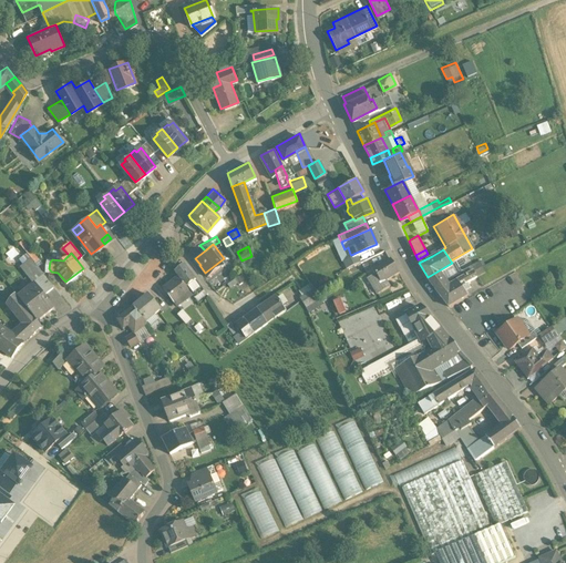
[(350,254),(341,258),(345,266),(359,259),(356,253),(351,255),(350,254)]
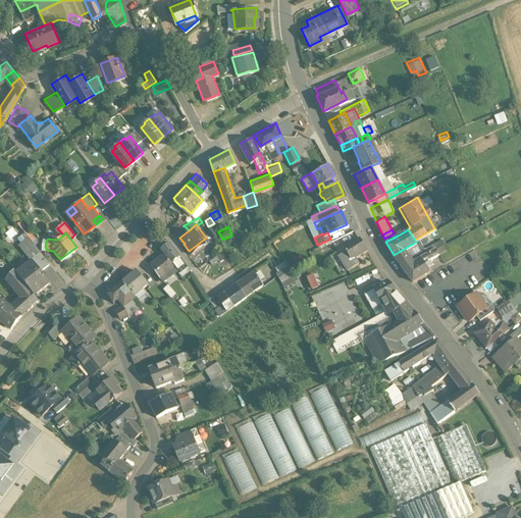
[(394,234),(384,239),(385,242),(398,236),(396,232),(394,234)]
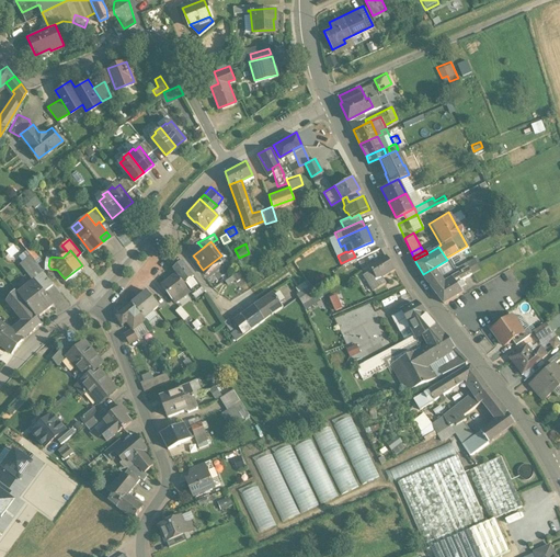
[(393,266),(386,253),(369,264),(372,268),(363,273),(373,287),(376,285),(377,286),(385,281),(381,274),(393,266)]
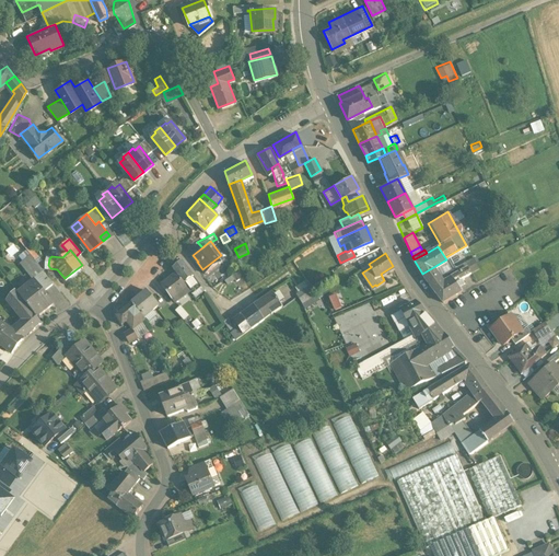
[(205,289),(182,257),(172,265),(175,270),(177,274),(178,273),(197,294),(205,289)]
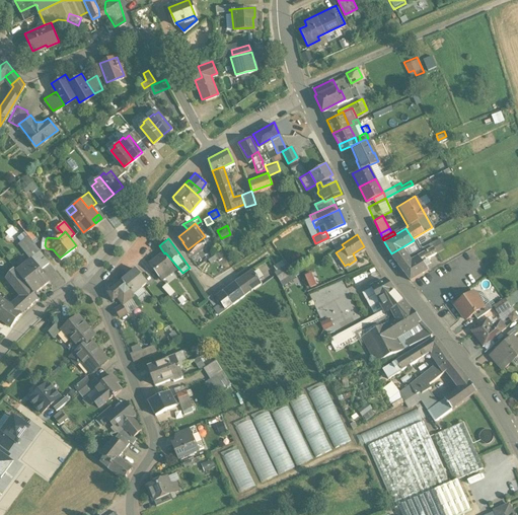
[(414,240),(391,253),(402,269),(410,264),(410,262),(409,262),(408,260),(418,253),(425,250),(422,246),(418,248),(414,240)]
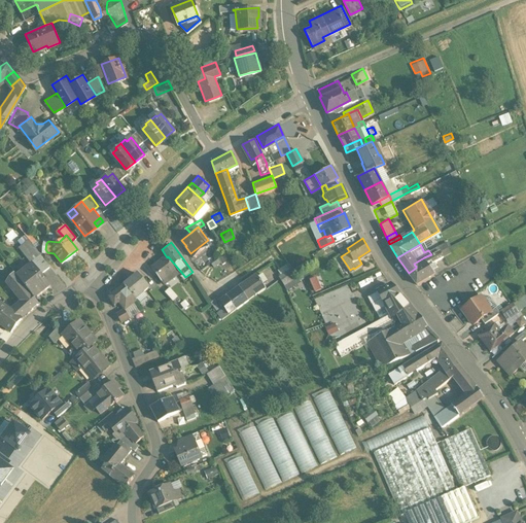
[(437,245),(428,250),(431,254),(440,249),(437,245)]
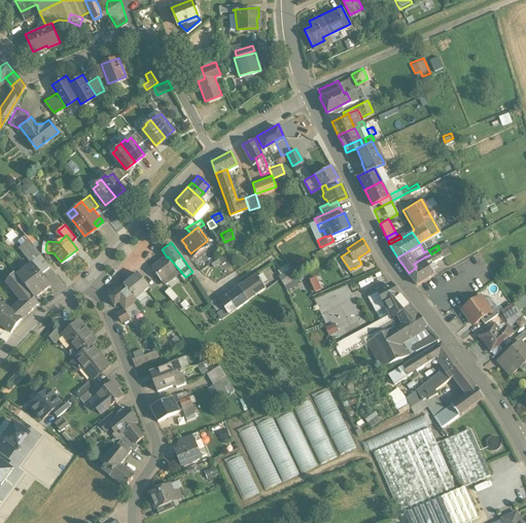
[(49,265),(40,253),(31,260),(31,262),(32,262),(40,272),(49,265)]
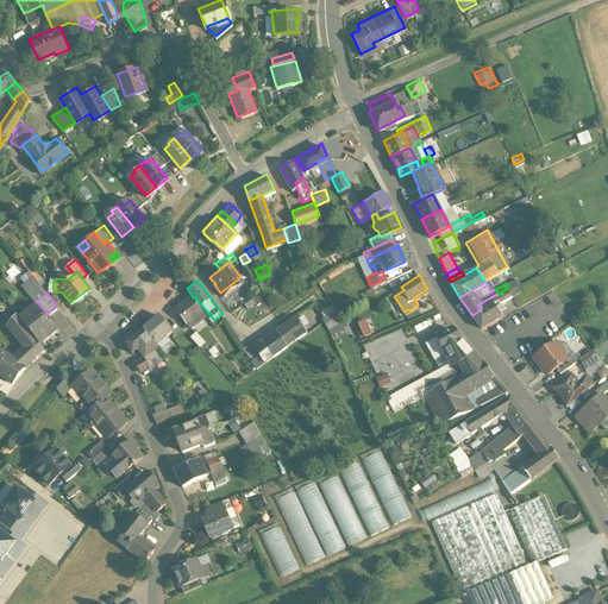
[(190,294),(175,306),(187,321),(202,309),(193,297),(190,294)]
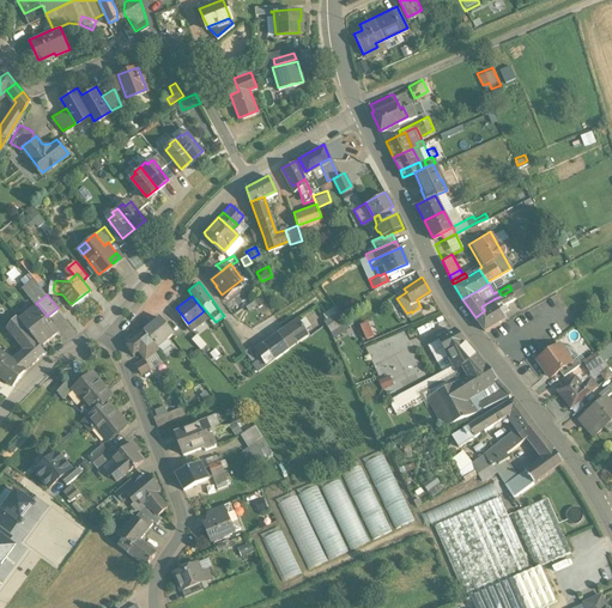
[(359,299),(340,311),(344,318),(364,305),(359,299)]
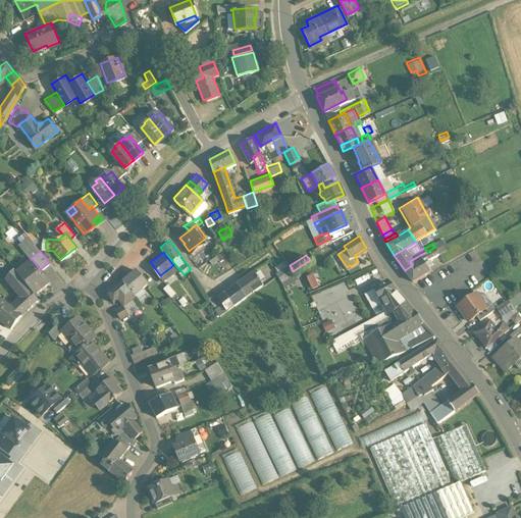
[(422,257),(411,263),(412,263),(412,265),(405,270),(411,278),(429,268),(423,260),(425,259),(424,256),(422,257)]
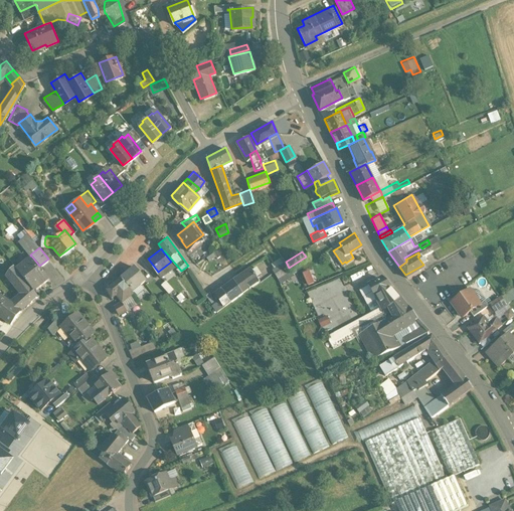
[(39,266),(31,256),(30,256),(16,268),(33,290),(48,277),(39,266)]
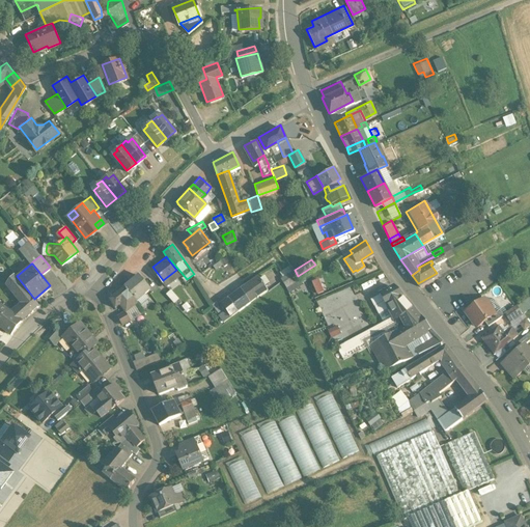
[(300,282),(290,269),(279,276),(288,290),(300,282)]
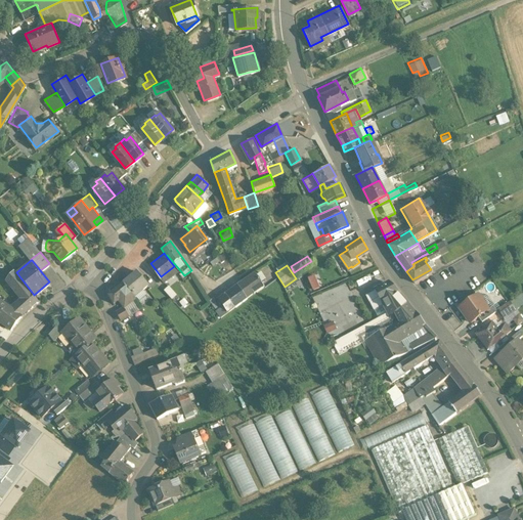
[(358,275),(361,282),(378,273),(375,267),(358,275)]
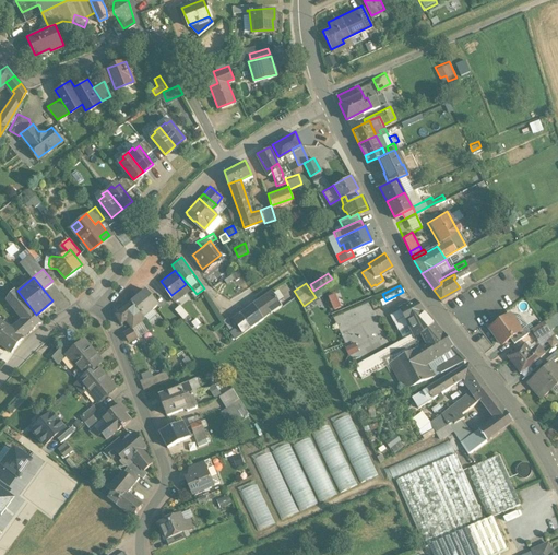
[(18,291),(14,286),(6,297),(22,317),(20,319),(28,329),(39,319),(36,315),(18,291)]
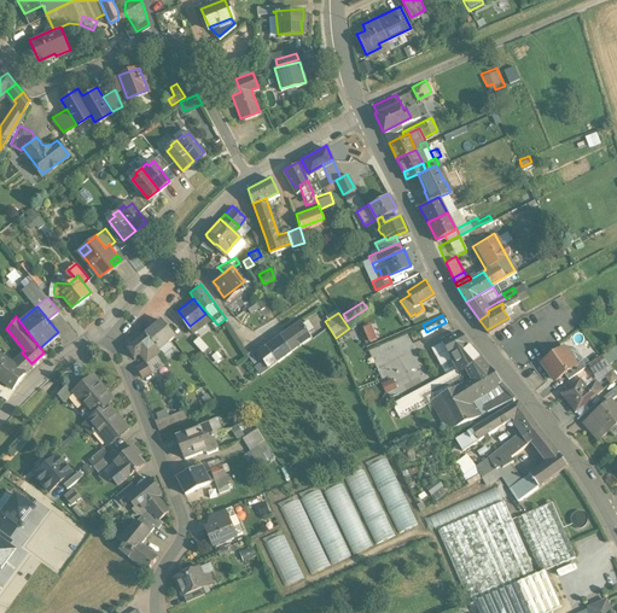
[(161,317),(144,332),(157,348),(174,333),(161,317)]
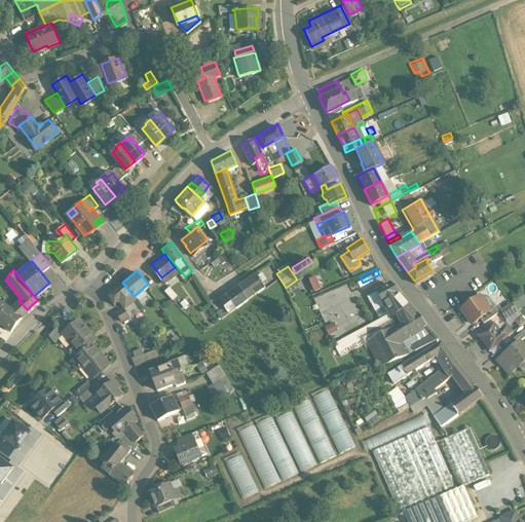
[(251,275),(238,284),(248,296),(255,291),(265,285),(262,280),(264,278),(262,276),(264,275),(261,271),(257,273),(257,272),(251,276),(251,275)]
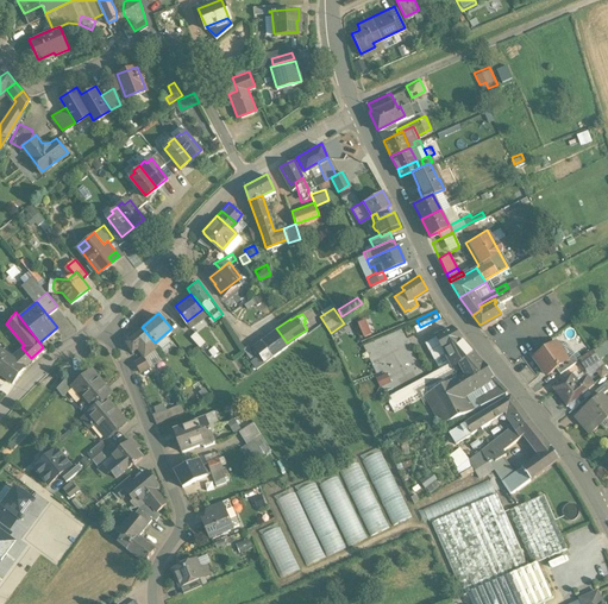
[(471,348),(450,326),(425,340),(439,366),(386,395),(393,409),(432,388),(447,379),(457,376),(480,360),(471,348)]
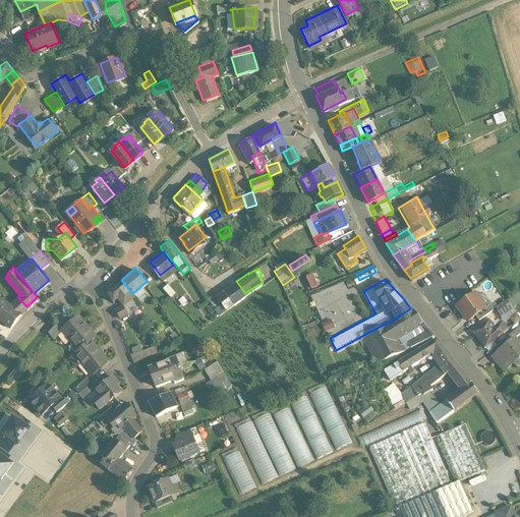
[(118,283),(107,291),(113,301),(117,297),(122,302),(125,302),(133,294),(132,293),(121,280),(118,283)]
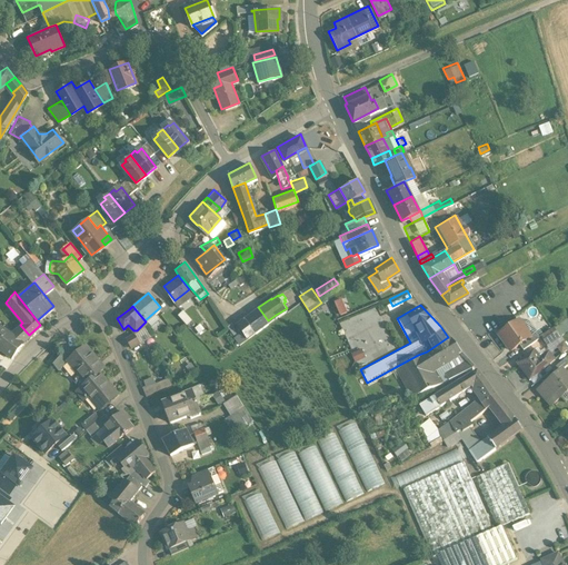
[(258,307),(245,317),(255,330),(268,320),(258,307)]
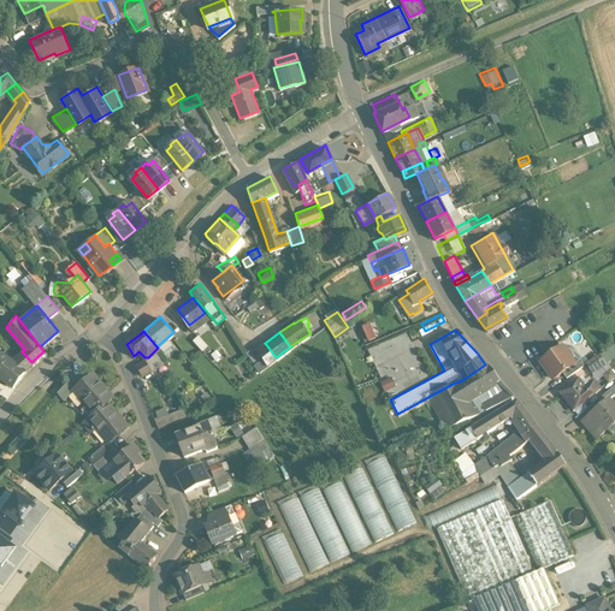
[(197,333),(191,338),(201,349),(207,344),(197,333)]
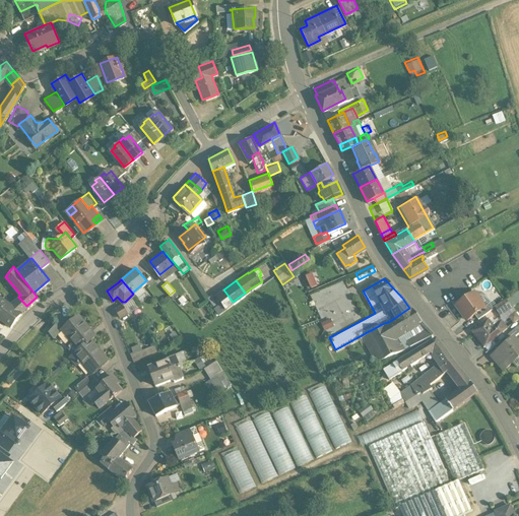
[(518,287),(505,298),(510,306),(518,299),(518,287)]
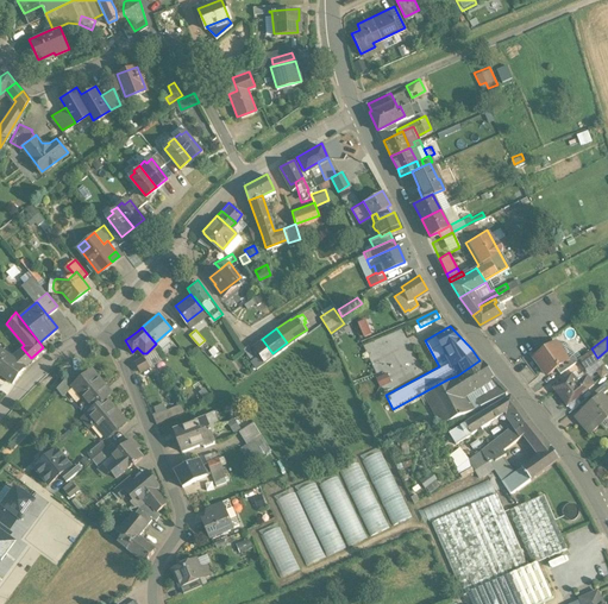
[(273,353),(262,339),(252,346),(256,352),(259,350),(265,359),(273,353)]
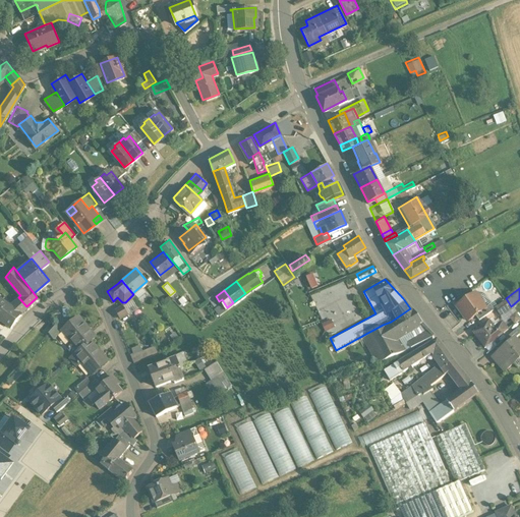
[(477,291),(475,290),(457,303),(468,319),(475,313),(484,306),(483,305),(477,297),(479,296),(479,294),(477,291)]
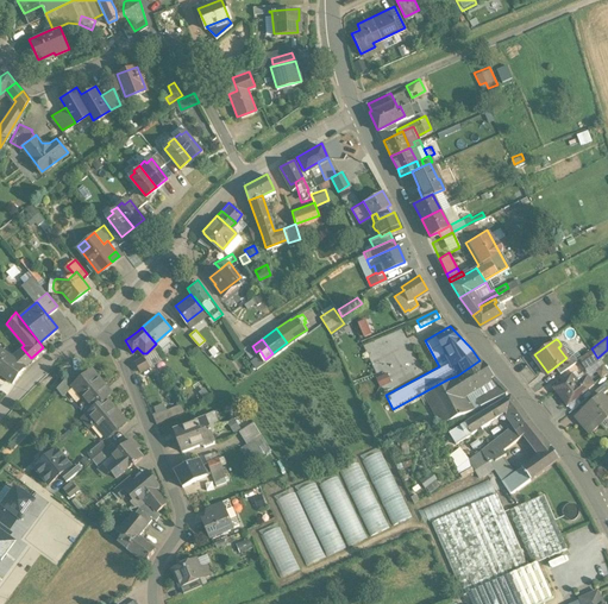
[(22,347),(11,357),(23,365),(31,358),(22,347)]
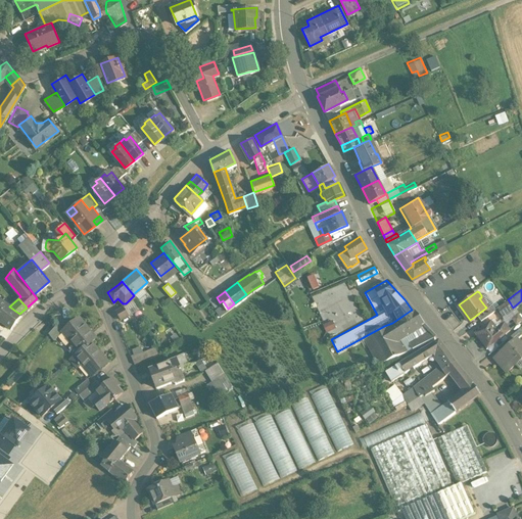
[(9,307),(0,299),(0,320),(9,327),(19,314),(9,307)]
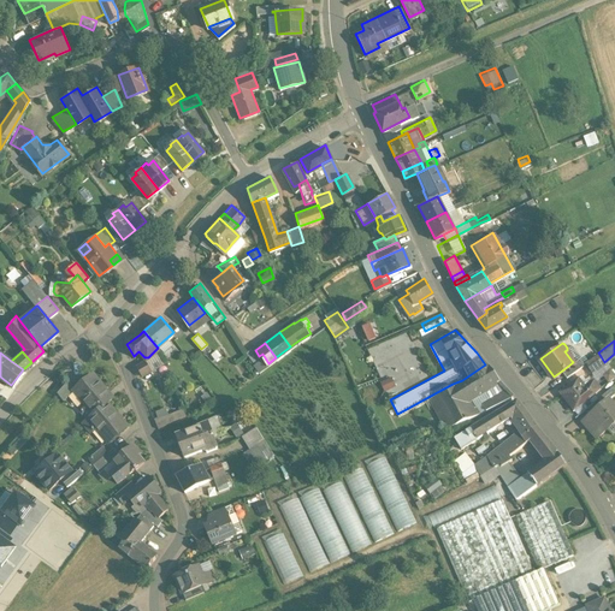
[(596,354),(585,362),(590,368),(601,361),(596,354)]
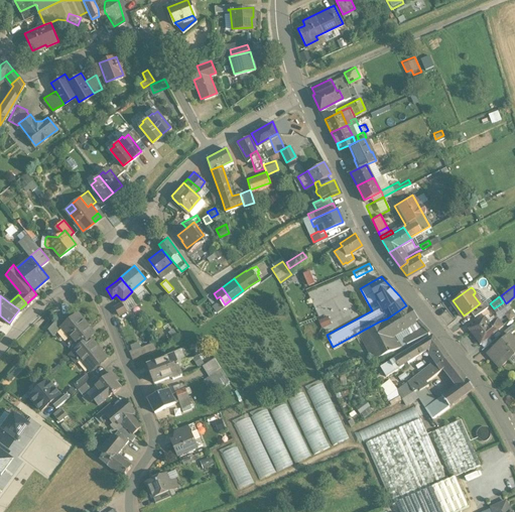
[(485,299),(479,302),(480,303),(471,310),(474,314),(488,304),(485,299)]
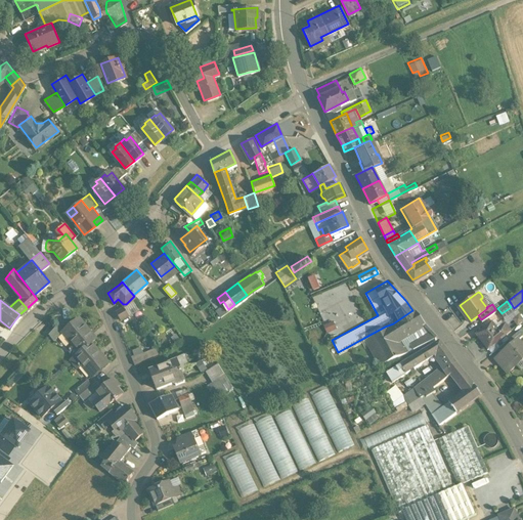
[(124,306),(118,310),(122,316),(128,312),(124,306)]
